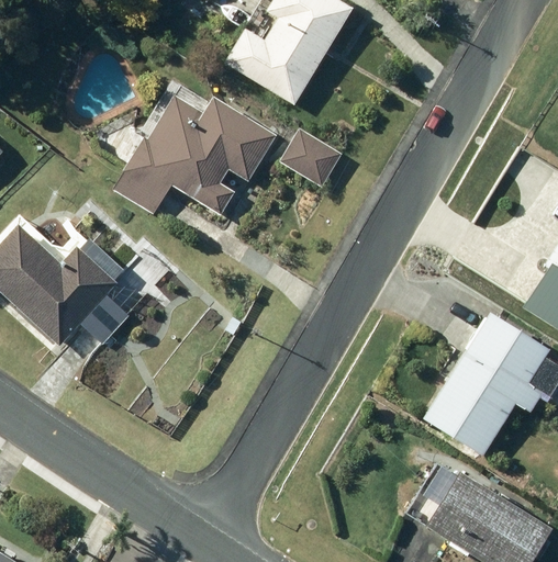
[(244,27),(223,63),(296,105),(353,7),(341,0),(274,0),(268,10),(278,17),(265,40),(244,27)]
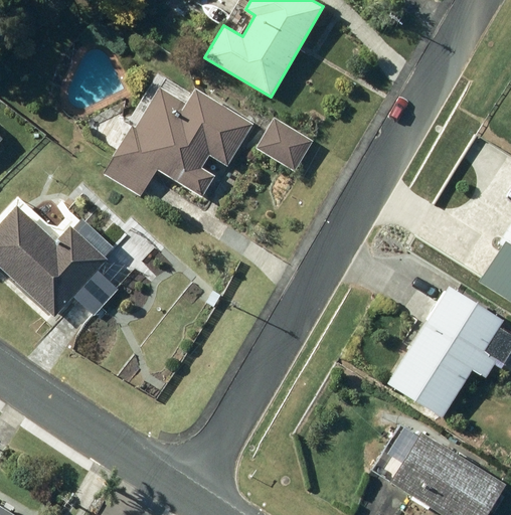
[(106,174),(142,197),(159,169),(203,197),(215,177),(202,169),(210,156),(226,166),(253,124),(195,88),(185,104),(161,89),(136,129),(135,128),(106,174)]
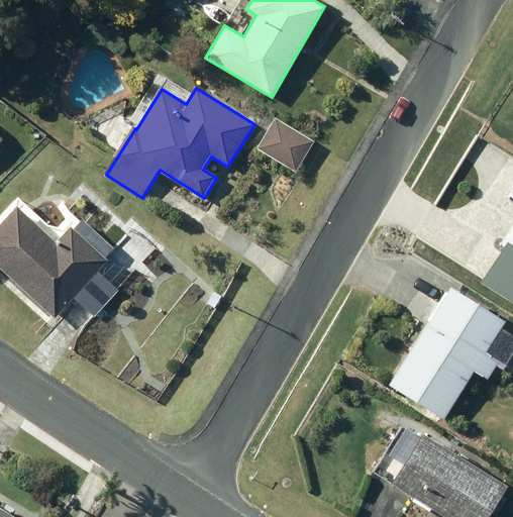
[(276,118),(258,147),(297,172),(315,143),(276,118)]
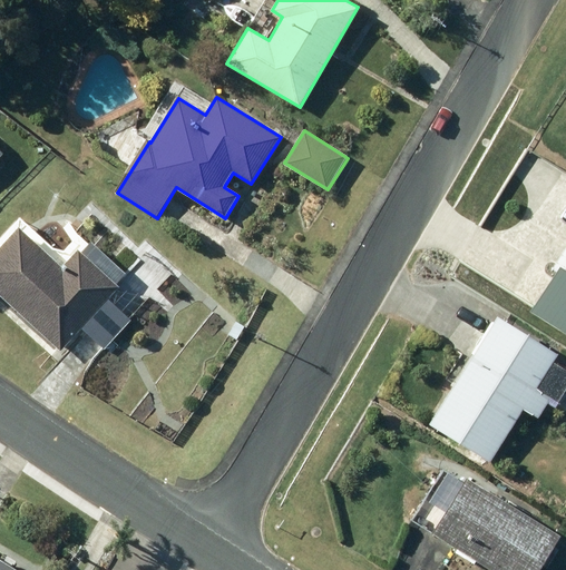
[(120,287),(116,284),(126,273),(91,242),(80,254),(77,251),(62,267),(16,226),(0,244),(0,296),(60,351),(80,328),(106,351),(133,320),(110,300),(120,287)]
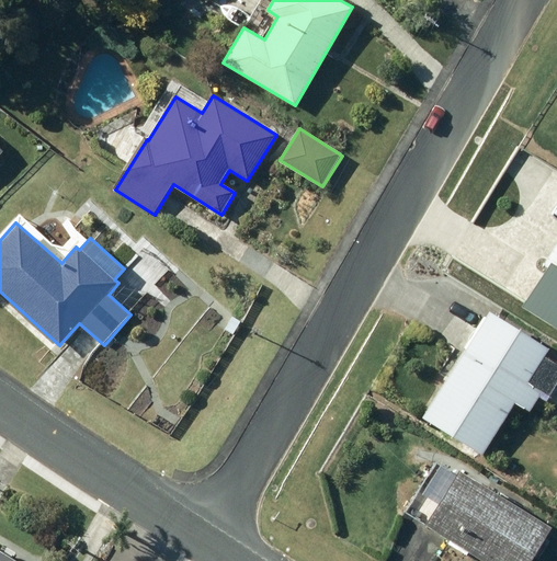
[(556,245),(519,306),(556,329),(556,245)]
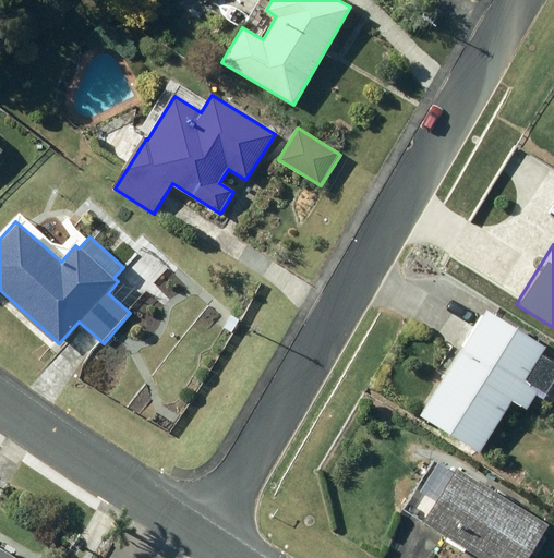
[(485,308),(420,415),(479,452),(512,399),(528,409),(540,389),(524,380),(545,346),(485,308)]
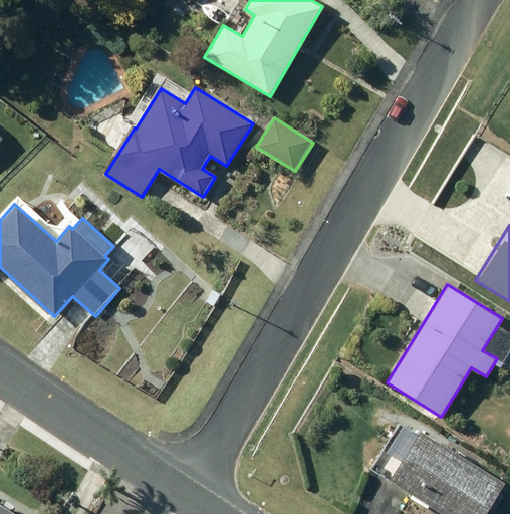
[(388,480),(413,495),(412,498),(427,507),(428,505),(442,513),(486,513),(504,485),(417,432),(388,480)]
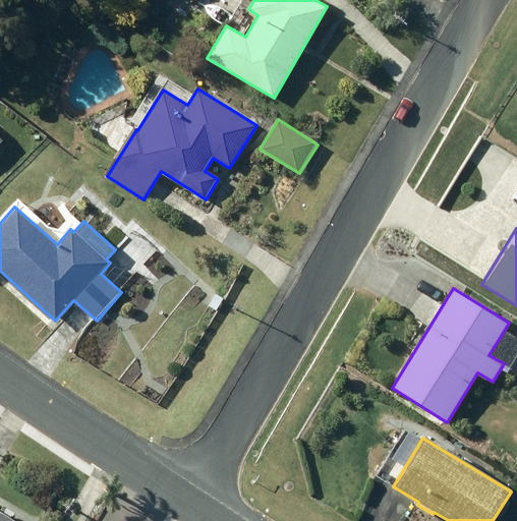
[(0,520),(14,520),(0,512),(0,520)]
